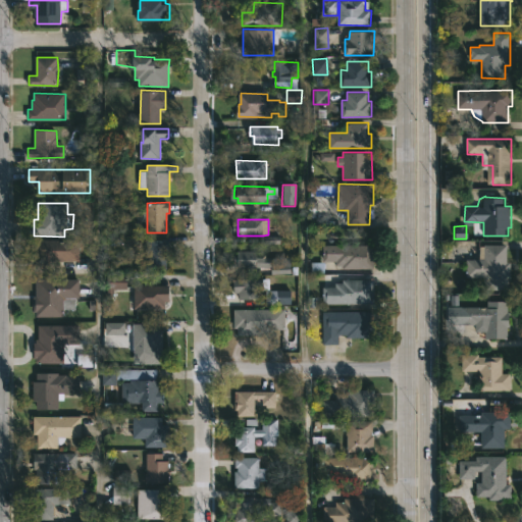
[(167,249),(167,269),(147,268),(147,240),(170,239),(169,249),(167,249)]
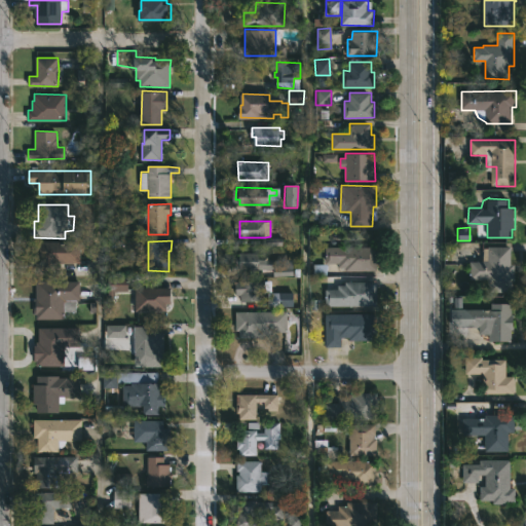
[(81,257),(81,263),(61,263),(61,275),(38,274),(38,261),(34,261),(34,241),(81,242),(81,257)]
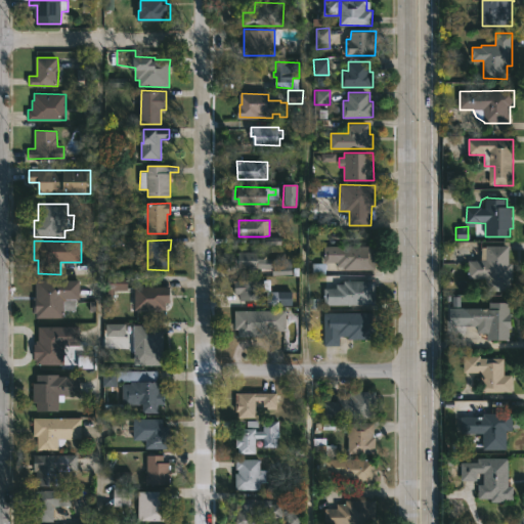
[(377,247),(377,250),(380,250),(380,262),(376,262),(376,269),(345,269),(345,266),(339,266),(339,262),(325,262),(325,246),(377,247)]
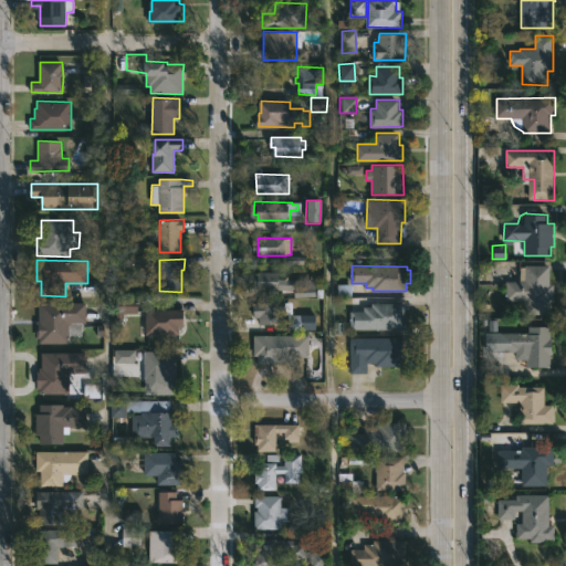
[(551,269),(551,284),(554,284),(553,314),(528,314),(528,305),(526,305),(526,301),(505,301),(505,281),(521,281),(521,266),(526,266),(527,265),(551,265),(551,269)]
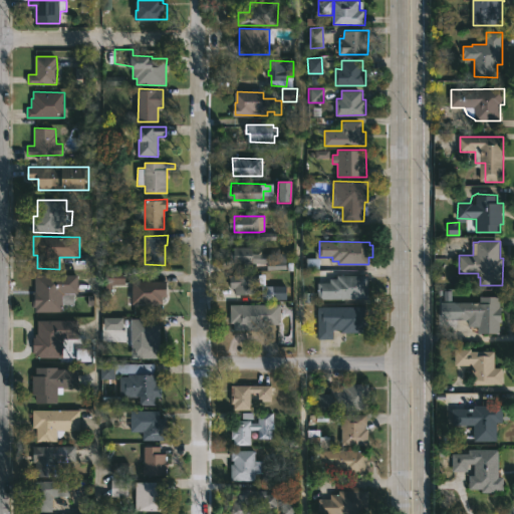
[(253,247),(253,251),(262,251),(262,257),(253,257),(253,264),(235,263),(235,259),(231,259),(231,251),(234,251),(234,247),(253,247)]
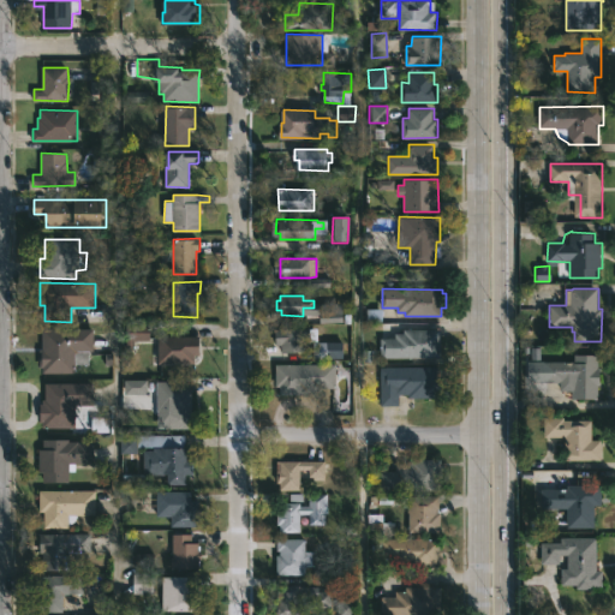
[(341,304),(318,304),(318,324),(341,323),(341,304)]
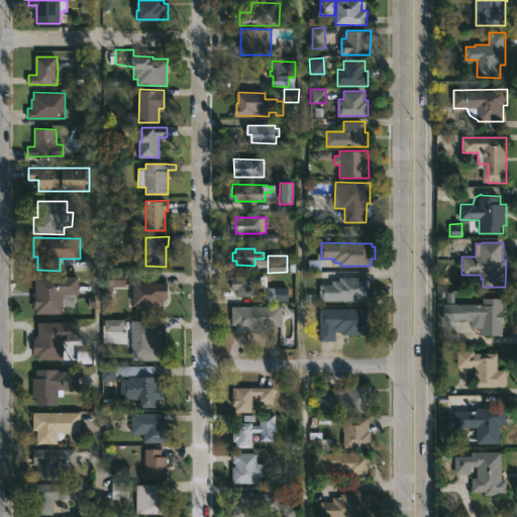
[(124,287),(124,274),(105,273),(105,286),(124,287)]
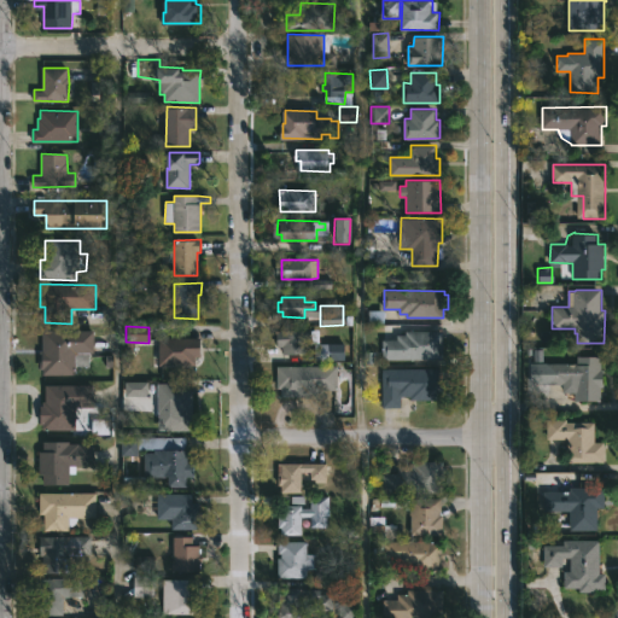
[(305,330),(307,353),(284,354),(284,347),(278,347),(278,331),(305,330)]
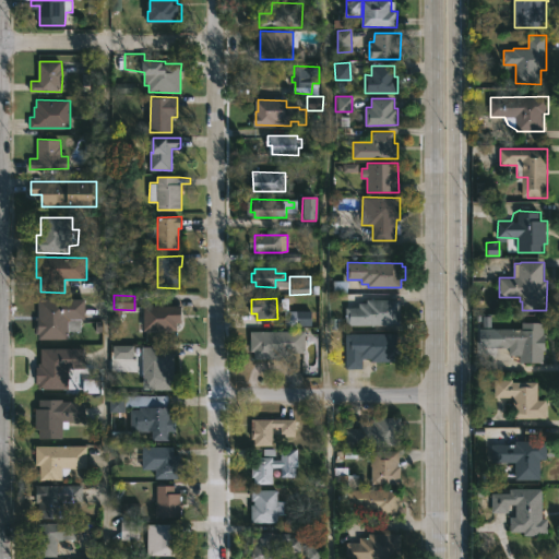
[(69,331),(69,340),(38,340),(38,333),(35,333),(35,317),(39,317),(39,299),(86,299),(86,319),(82,319),(82,331),(69,331)]
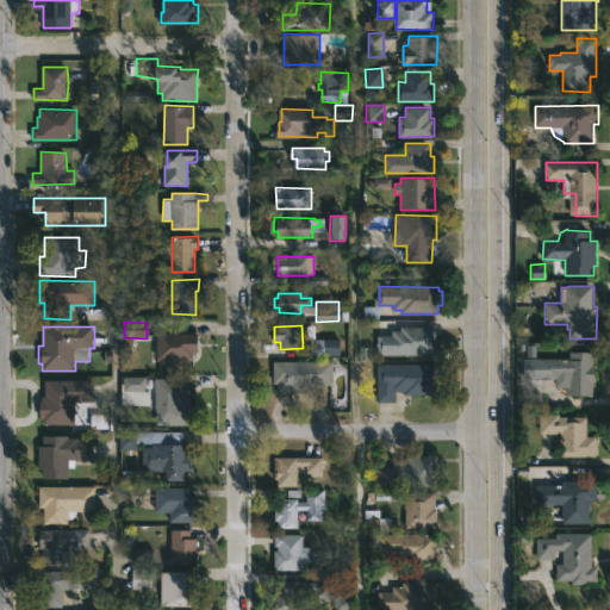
[(437,354),(378,354),(378,336),(392,336),(392,330),(400,330),(400,327),(439,327),(437,354)]
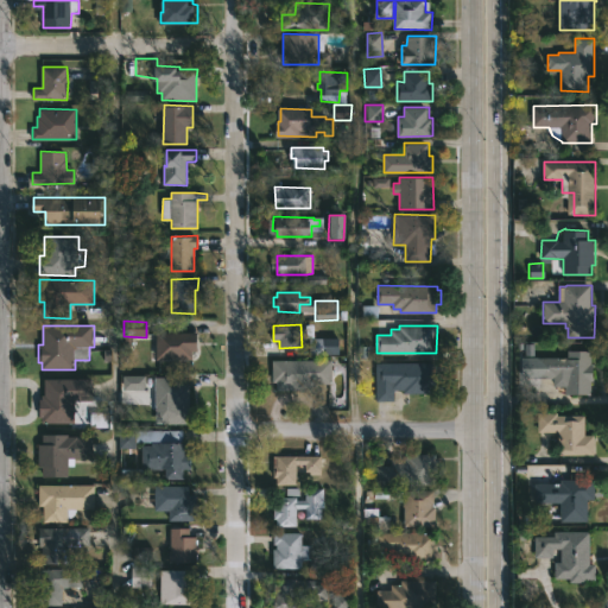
[(192,361),(157,360),(157,331),(198,333),(198,352),(192,352),(192,361)]
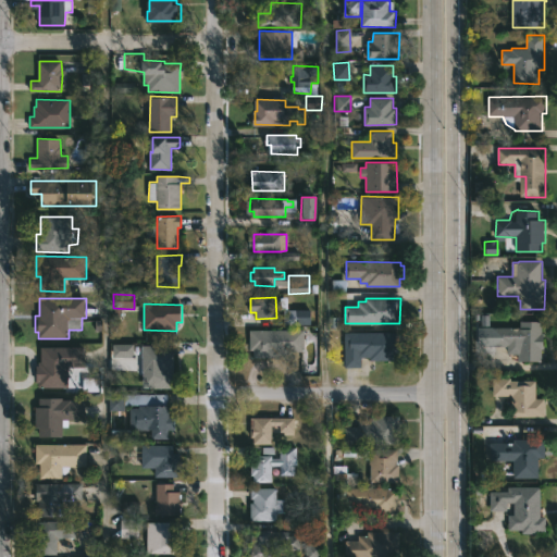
[(309,325),(309,310),(283,310),(283,325),(309,325)]
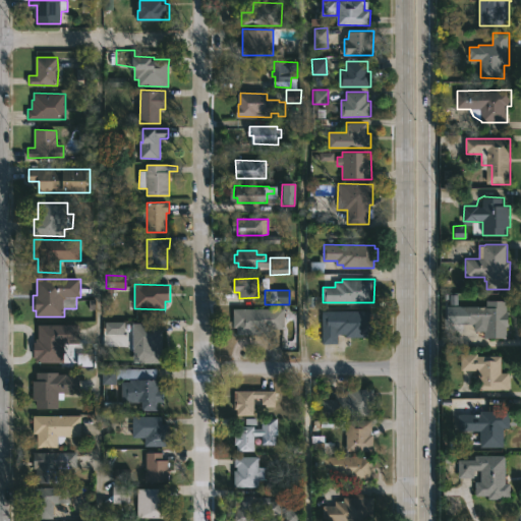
[(508,300),(507,311),(510,311),(510,326),(508,326),(508,339),(496,338),(496,333),(489,333),(490,331),(476,331),(476,324),(461,324),(461,306),(487,306),(487,300),(508,300)]
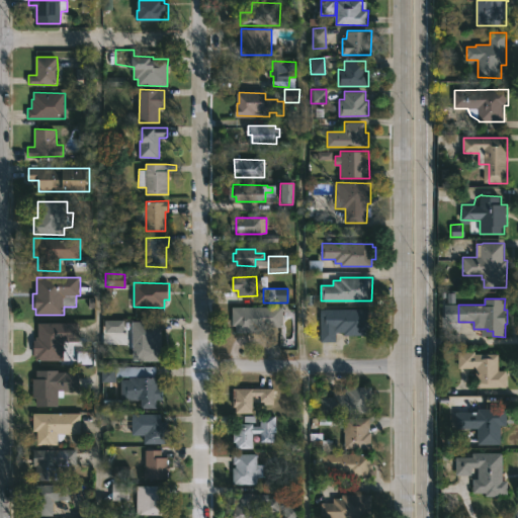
[(283,324),(283,327),(270,327),(270,330),(259,330),(259,332),(236,332),(236,326),(234,326),(234,307),(283,307),(283,324)]
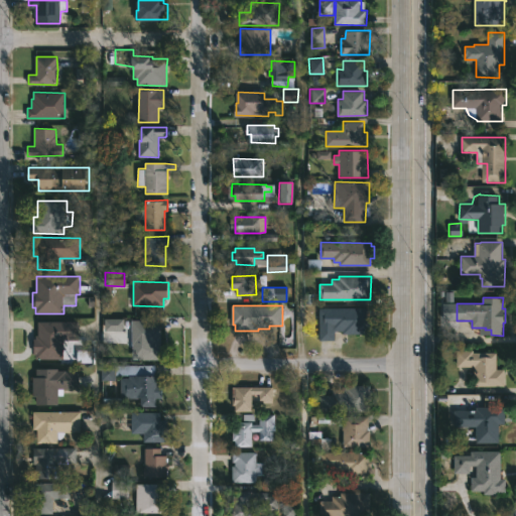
[(368,326),(368,335),(343,335),(343,331),(336,331),(336,341),(319,341),(319,308),(370,307),(371,326),(368,326)]
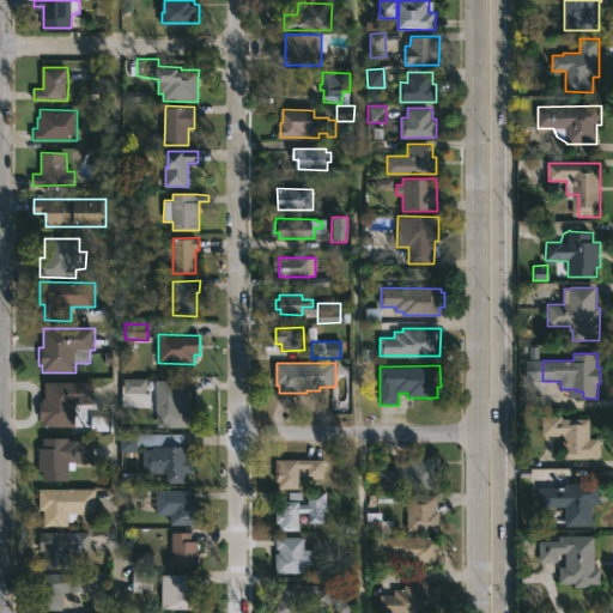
[(145,378),(122,380),(122,394),(146,393),(145,378)]
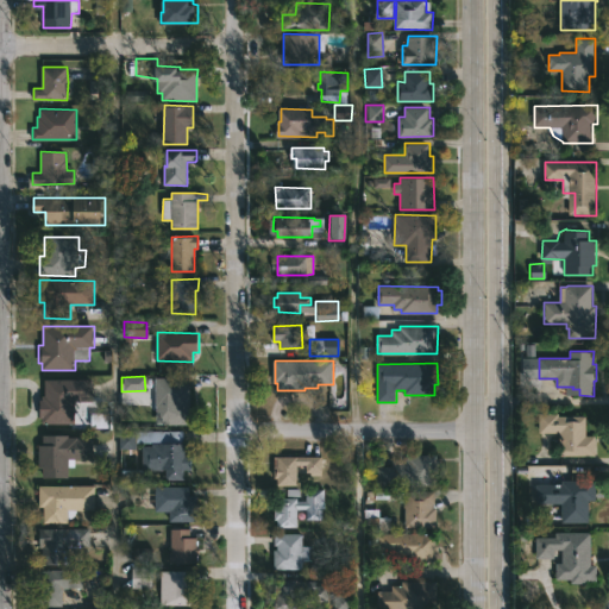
[(189,378),(189,385),(192,385),(190,408),(193,408),(193,425),(156,424),(157,377),(189,378)]
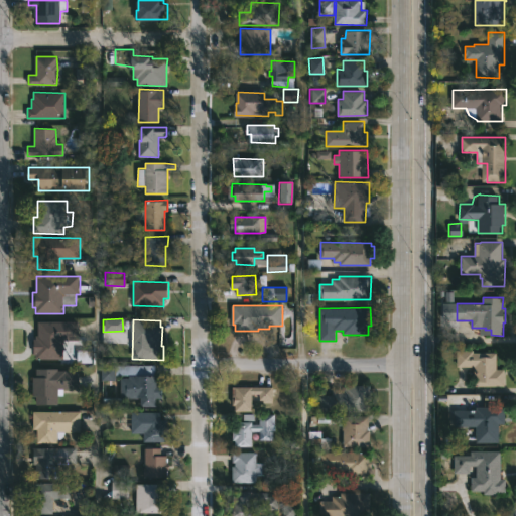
[(76,341),(76,350),(93,350),(93,363),(77,363),(77,359),(35,359),(35,354),(33,354),(33,339),(35,339),(35,336),(38,336),(38,321),(79,321),(79,341),(76,341)]
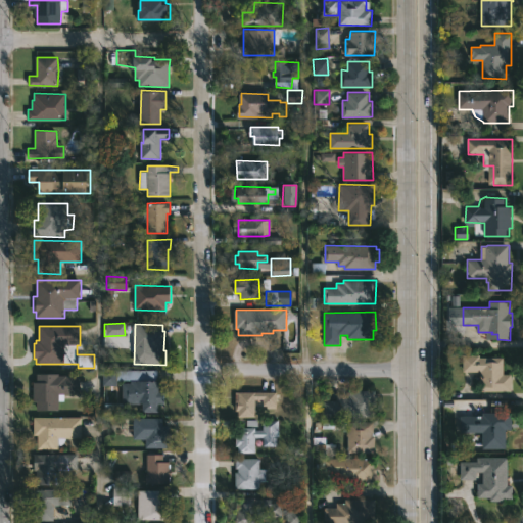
[(505,354),(505,374),(513,374),(513,391),(481,392),(481,372),(464,372),(464,354),(505,354)]
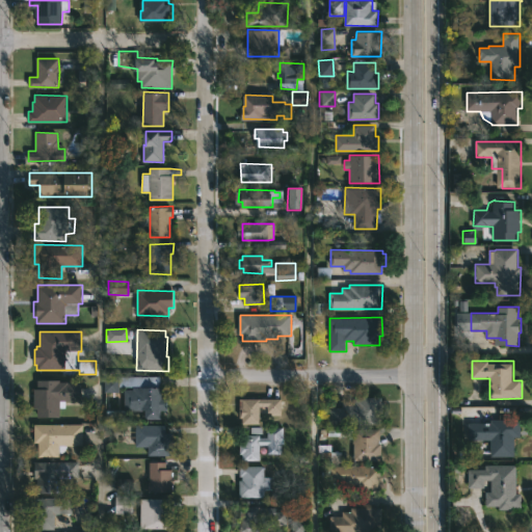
[(110,393),(105,393),(105,377),(161,376),(161,387),(120,387),(120,393),(110,393)]
